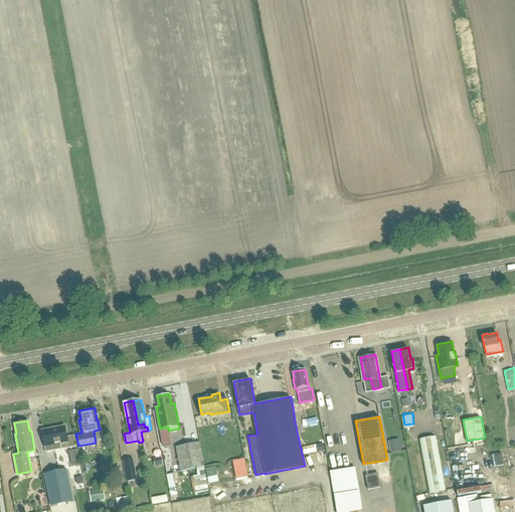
[(41,429),(45,451),(76,445),(74,434),(66,436),(64,424),(41,429)]
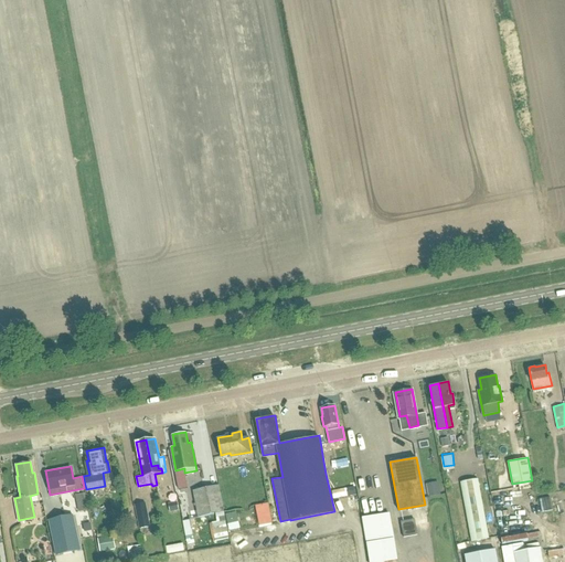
[(470,539),(488,536),(478,477),(460,480),(470,539)]
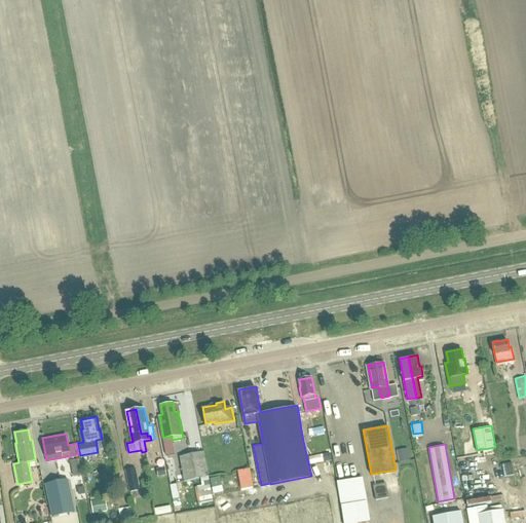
[(209,475),(203,450),(179,455),(184,480),(200,477),(201,484),(195,485),(199,502),(213,500),(208,475),(209,475)]
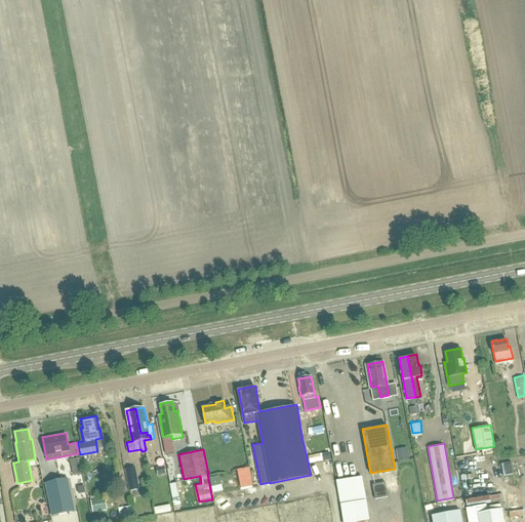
[(408,449),(398,451),(399,459),(409,457),(408,449)]
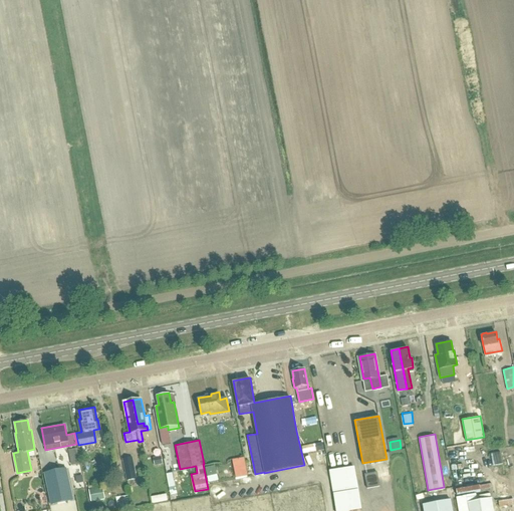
[(169,449),(163,450),(171,494),(178,493),(176,480),(175,480),(169,449)]
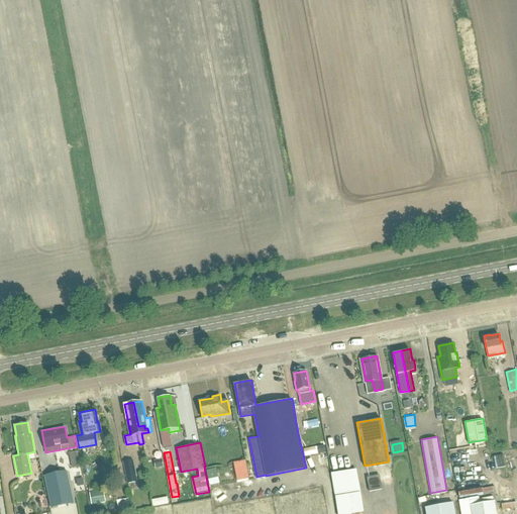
[(505,465),(503,452),(494,454),(496,467),(505,465)]
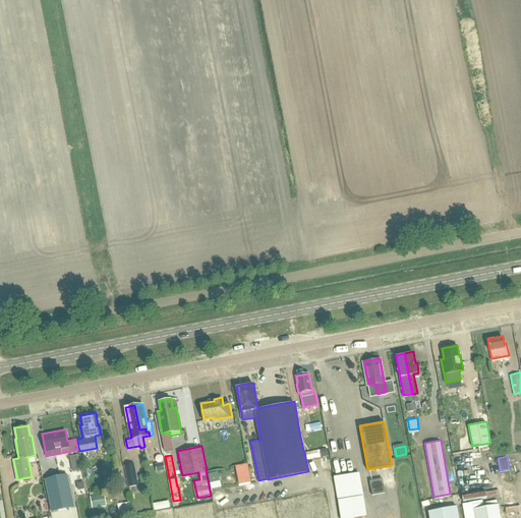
[(128,485),(135,483),(131,462),(124,464),(128,485)]
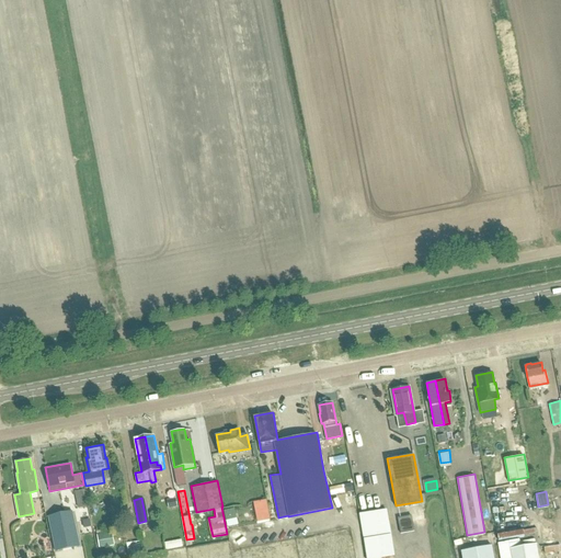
[(266,498),(253,500),(258,520),(271,516),(266,498)]
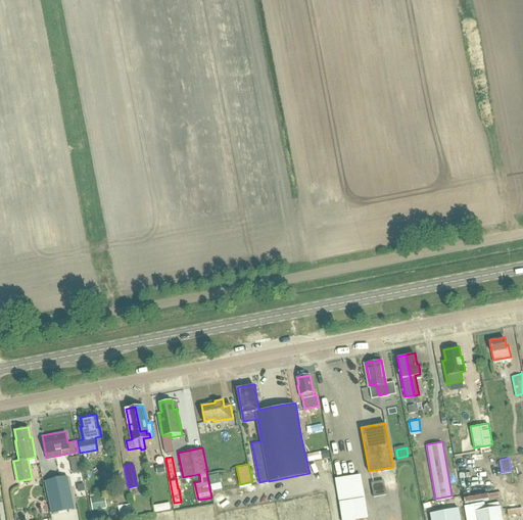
[(342,519),(349,519),(370,517),(363,472),(336,476),(342,519)]
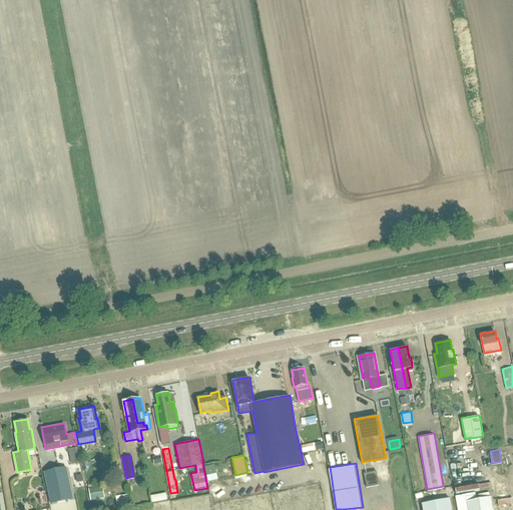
[(50,503),(73,498),(66,466),(44,471),(50,503)]
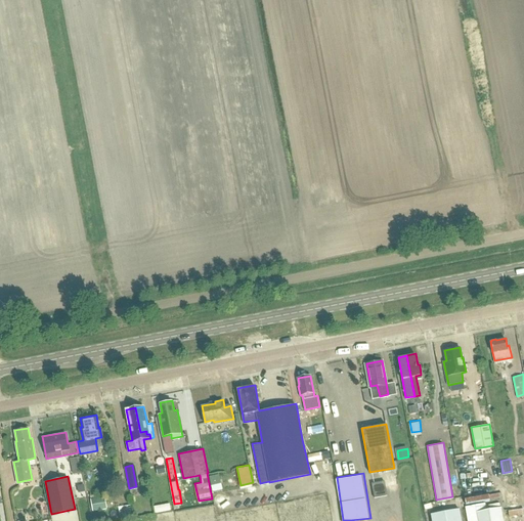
[(386,479),(373,481),(376,495),(388,493),(386,479)]
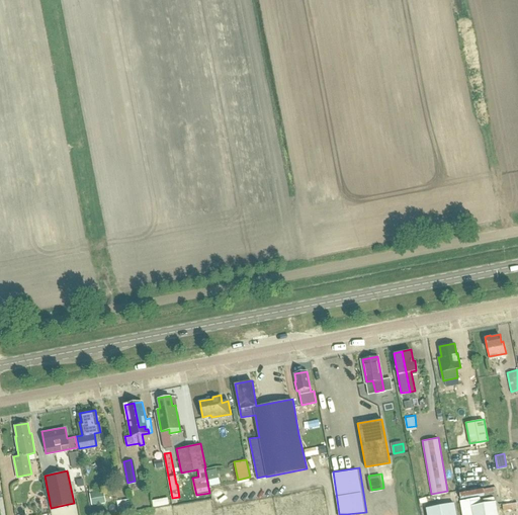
[(462,497),(486,492),(485,487),(461,492),(462,497)]
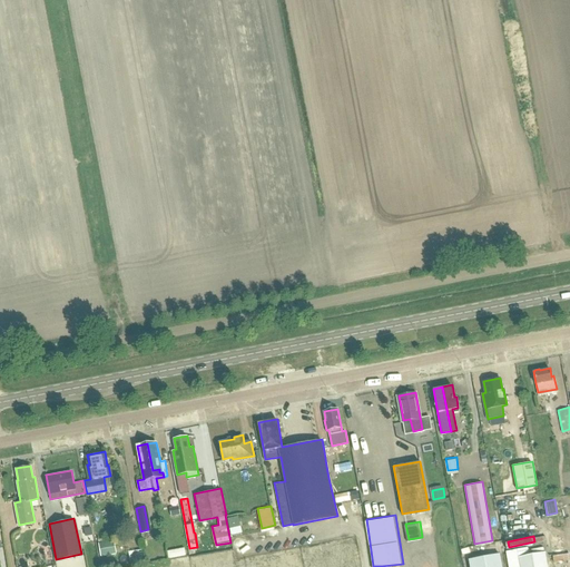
[(116,539),(99,541),(101,554),(117,551),(116,539)]
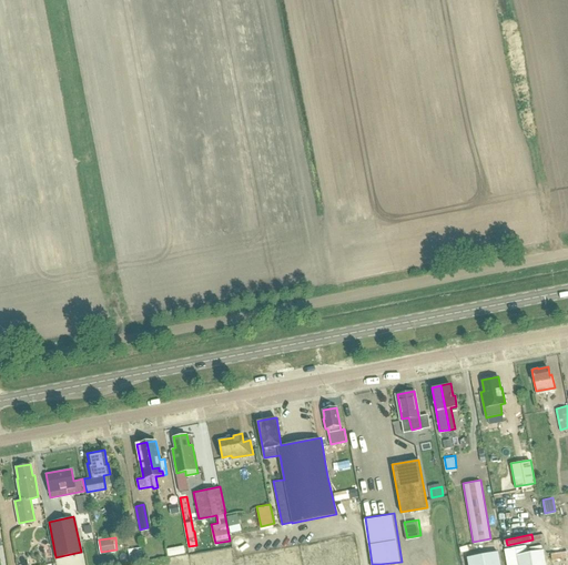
[(184,543),(166,546),(169,554),(185,551),(184,543)]
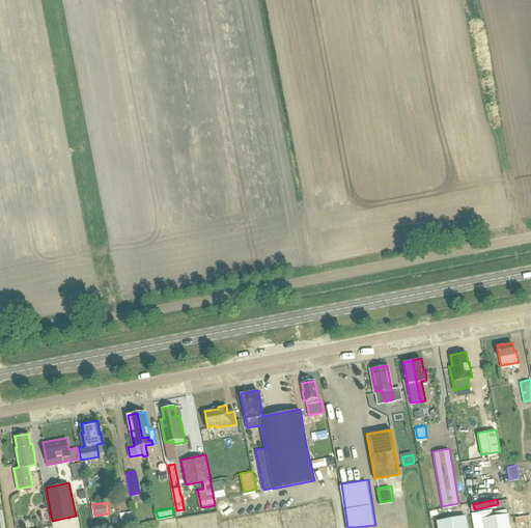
[(492,516),(491,508),(471,512),(474,527),(480,527),(484,527),(509,527),(507,513),(492,516)]
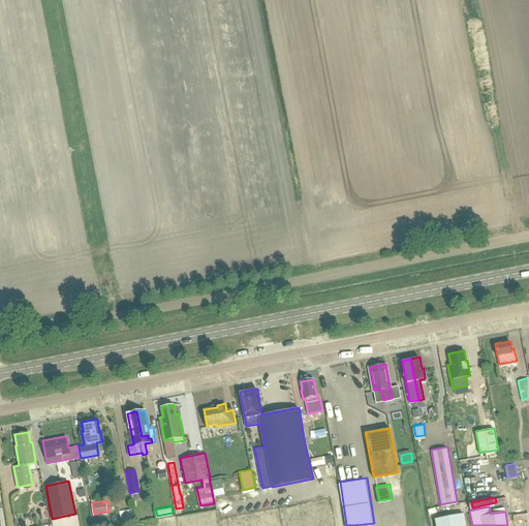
[(122,518),(133,516),(131,507),(120,509),(122,518)]
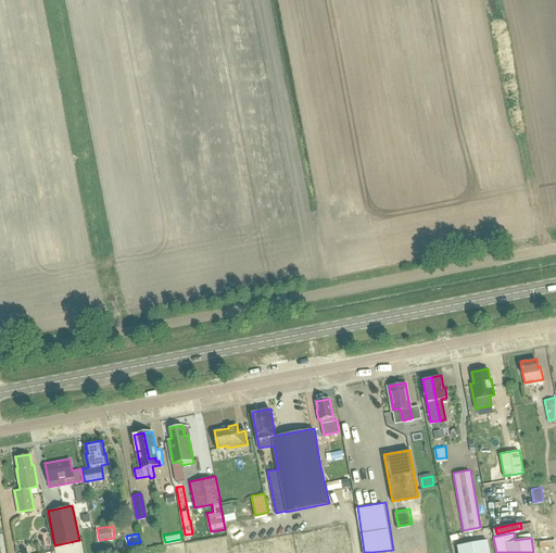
[(458,552),(489,552),(487,539),(457,544),(458,552)]
